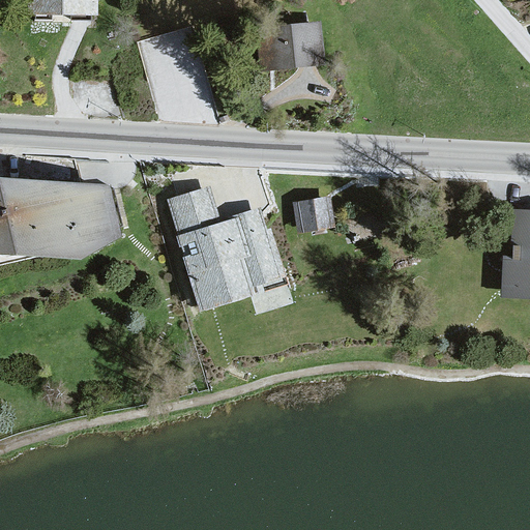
[(96,0),(30,0),(30,13),(96,15),(96,0)]
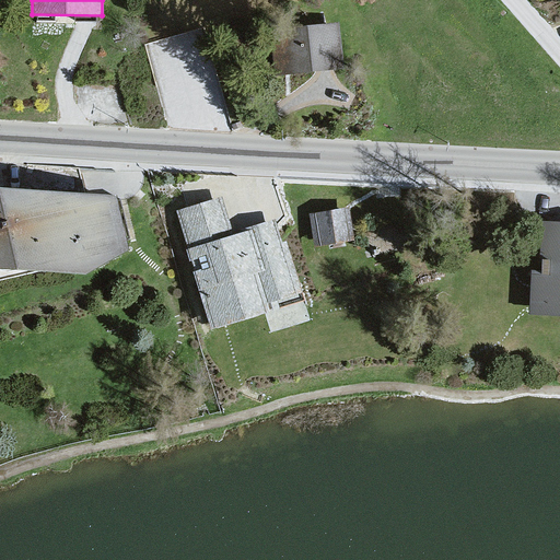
[(338,24),(265,32),(268,73),(342,67),(338,24)]
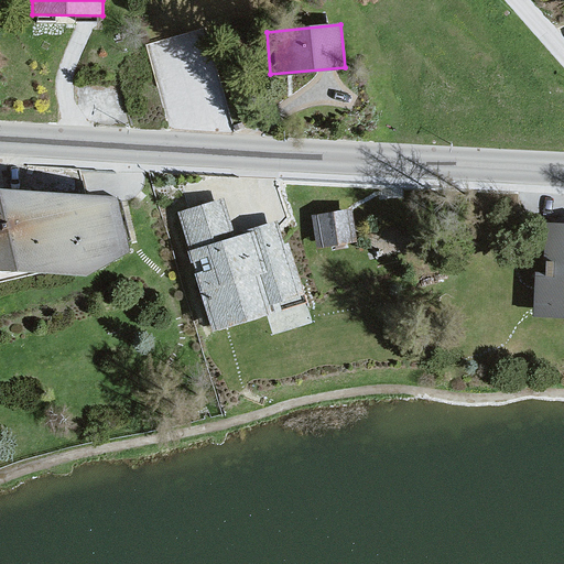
[(0,266),(88,271),(136,249),(116,196),(0,190),(0,266)]
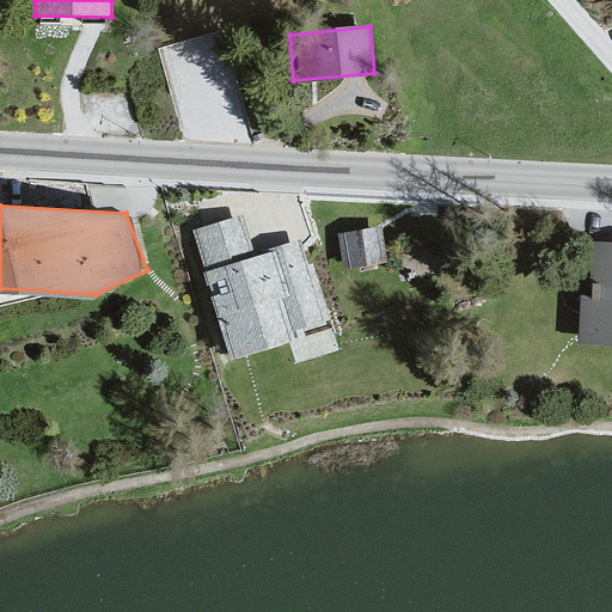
[(189,231),(242,372),(337,337),(303,242),(255,258),(238,213),(189,231)]
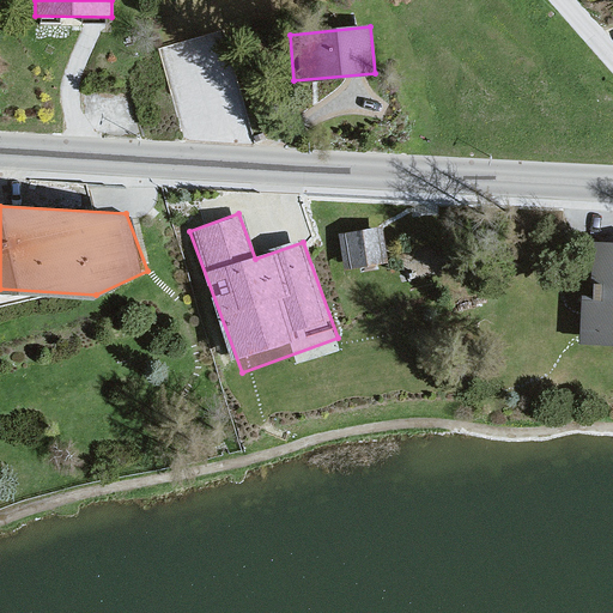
[(381,230),(341,236),(346,268),(386,262),(381,230)]
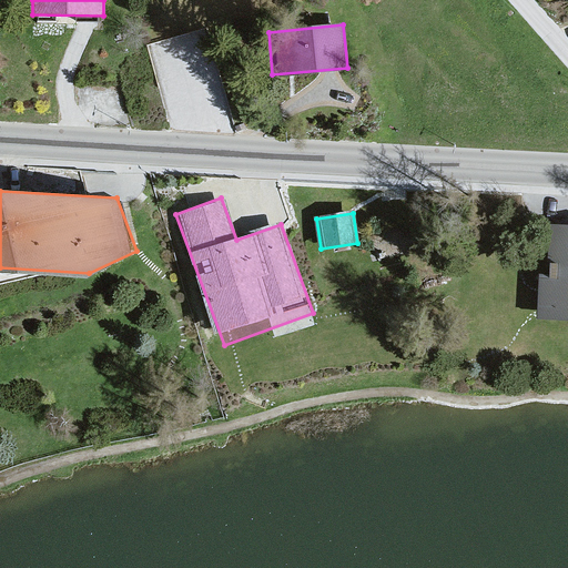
[(567,223),(530,223),(530,322),(567,322),(567,223)]
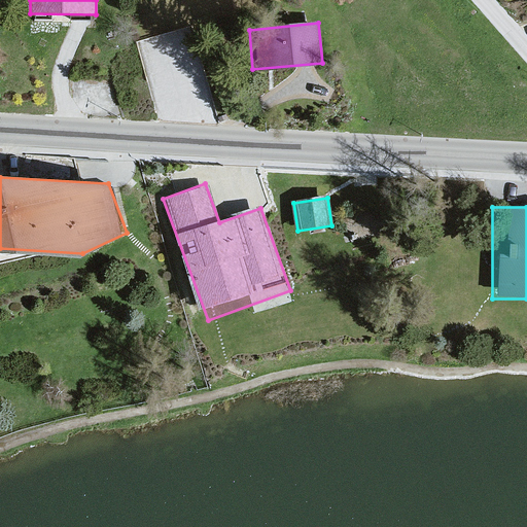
All buildings are outlined.
